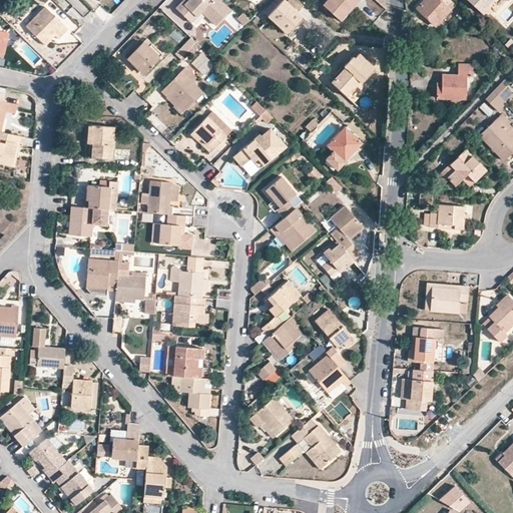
[(216,0),(187,0),(183,4),(181,2),(174,9),(190,23),(200,12),(214,26),(228,11),(216,0)]
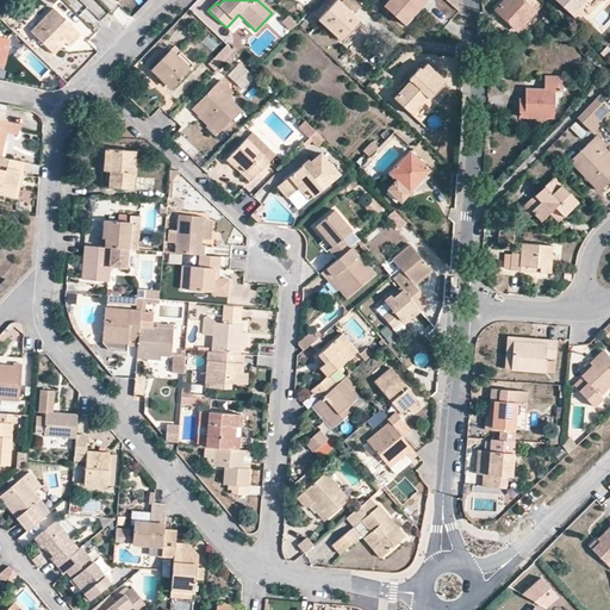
[(341,39),(360,19),(338,0),(336,0),(335,2),(331,0),(328,0),(316,13),(321,18),(319,19),(341,39)]
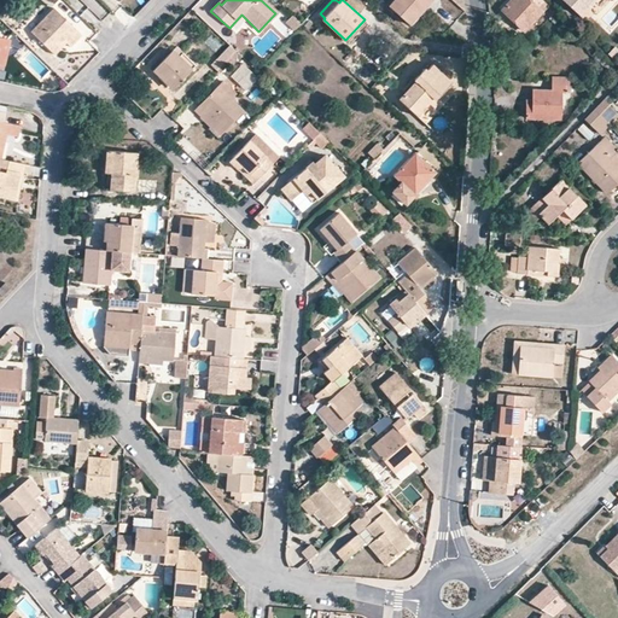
[(360,12),(365,7),(357,0),(349,0),(349,1),(360,12)]
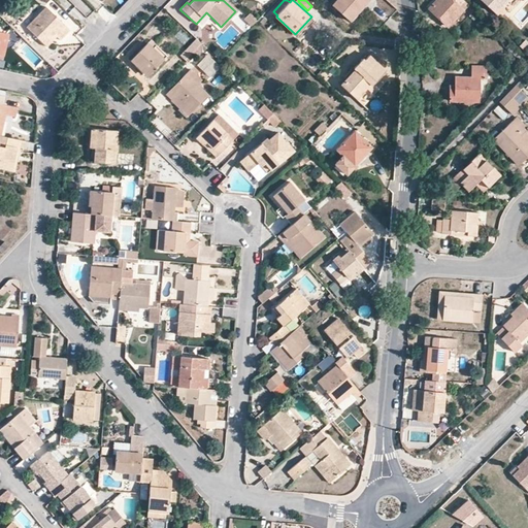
[(371,1),(370,0),(339,0),(334,5),(352,22),(371,1)]
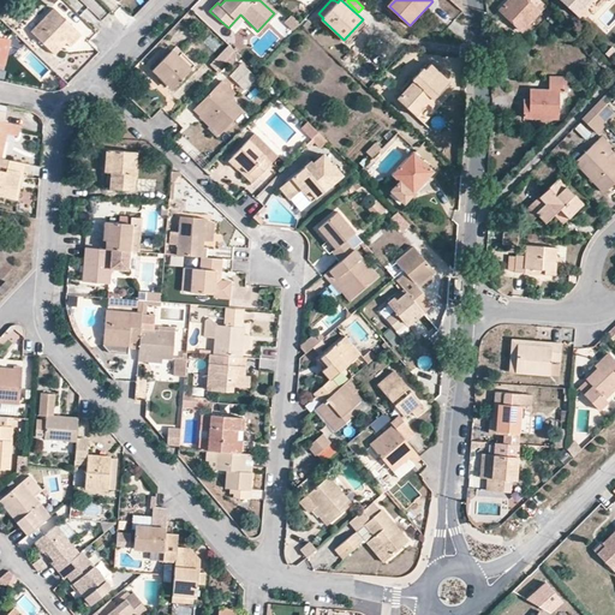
[(523,30),(539,10),(545,4),(542,0),(511,0),(501,11),(523,30)]
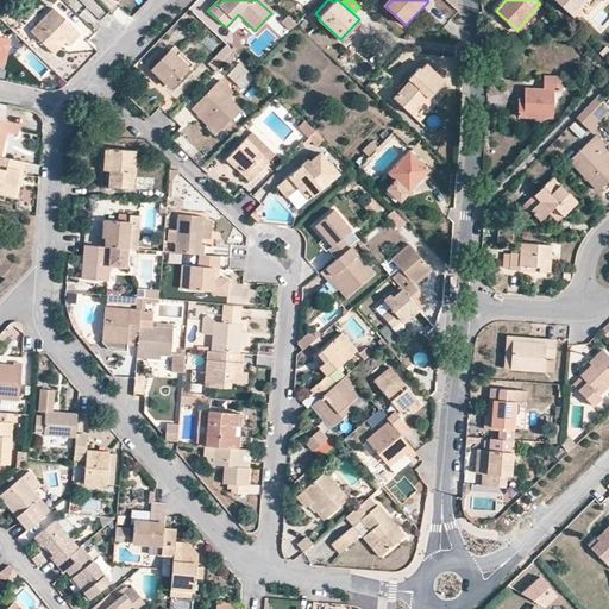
[(554,0),(569,13),(576,5),(579,7),(585,0),(554,0)]
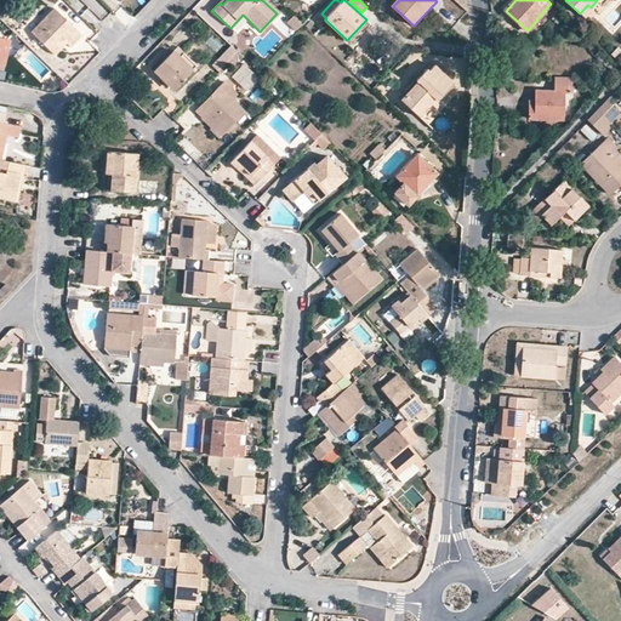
[(545,10),(553,17),(559,11),(551,4),(545,10)]
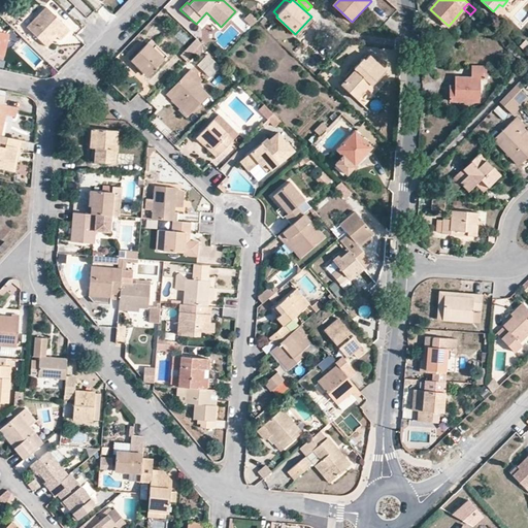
[(499,4),(493,11),(497,15),(504,8),(502,6),(499,4)]
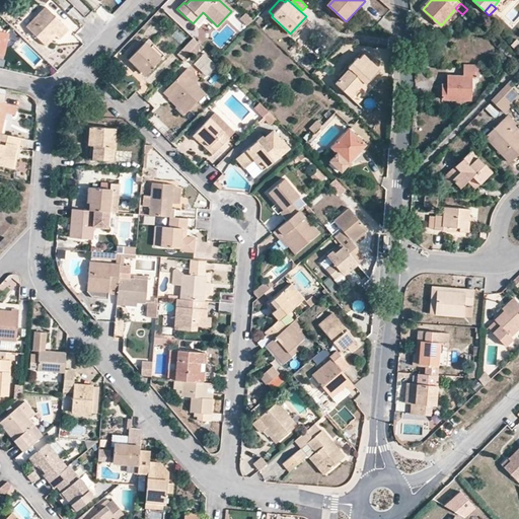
[(69,29),(45,7),(26,26),(46,46),(56,35),(60,39),(69,29)]
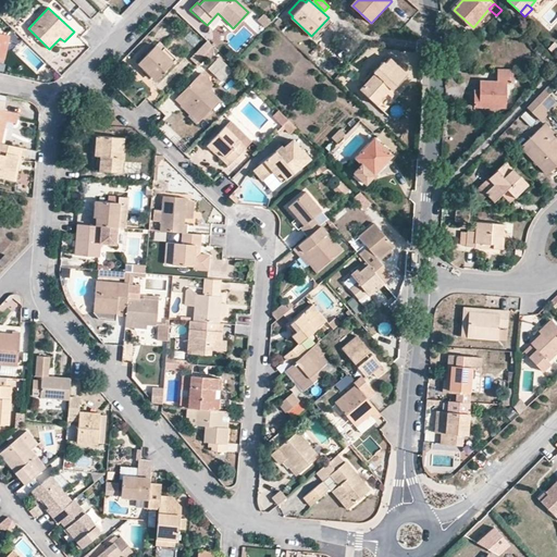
[(496,15),(494,17),(499,22),(507,14),(502,10),(496,15)]
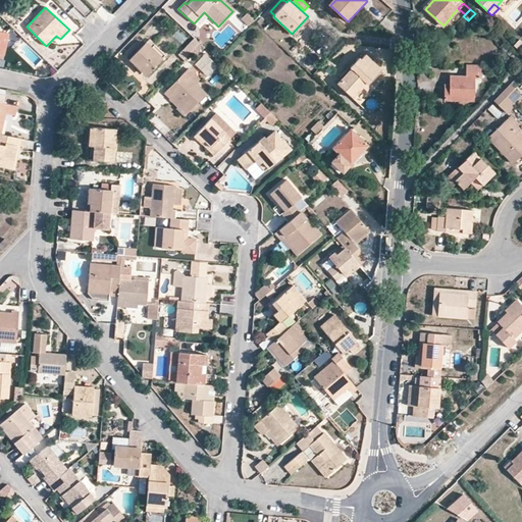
[(249,27),(255,20),(248,13),(242,19),(249,27)]
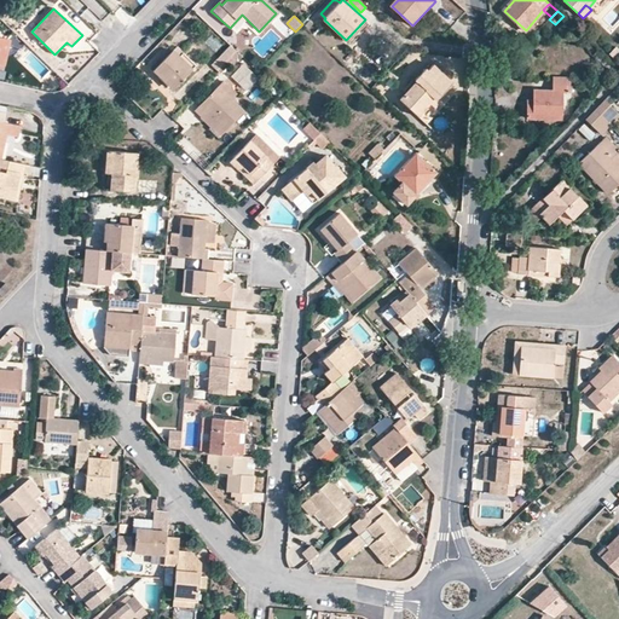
[(369,22),(365,19),(346,40),(350,42),(369,22)]
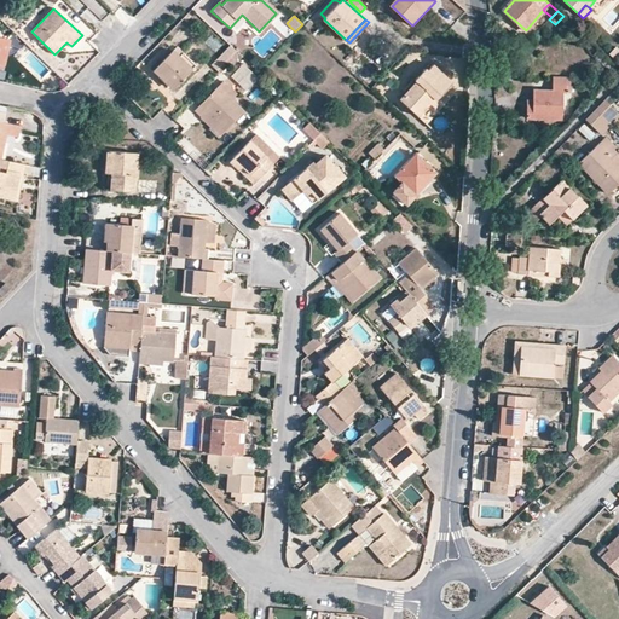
[(85,39),(93,33),(88,24),(80,30),(85,39)]
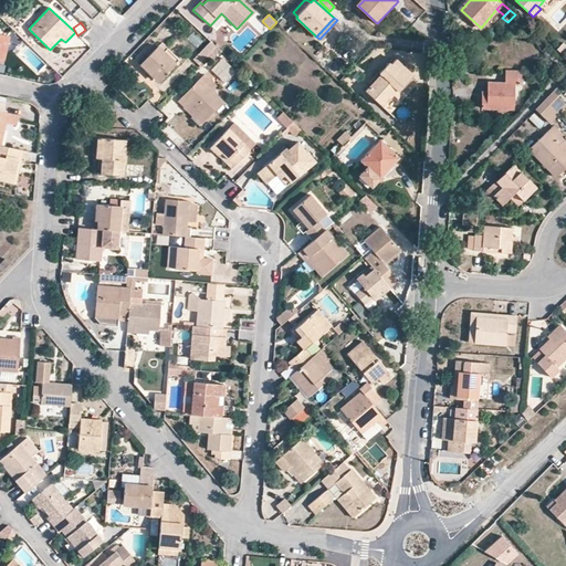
[(213,50),(216,46),(211,42),(195,60),(199,64),(207,56),(213,50)]
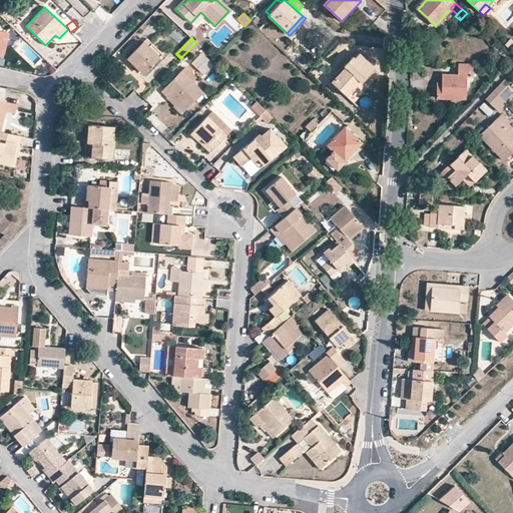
[(161,56),(150,46),(145,41),(128,59),(134,64),(142,71),(141,72),(144,74),(161,56)]
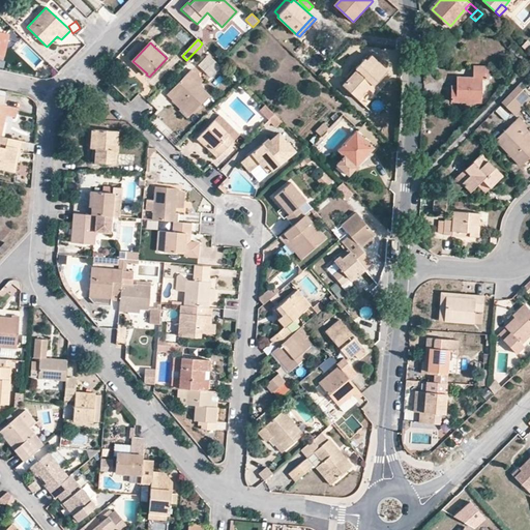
[(206,53),(209,50),(202,43),(200,47),(204,51),(206,53)]
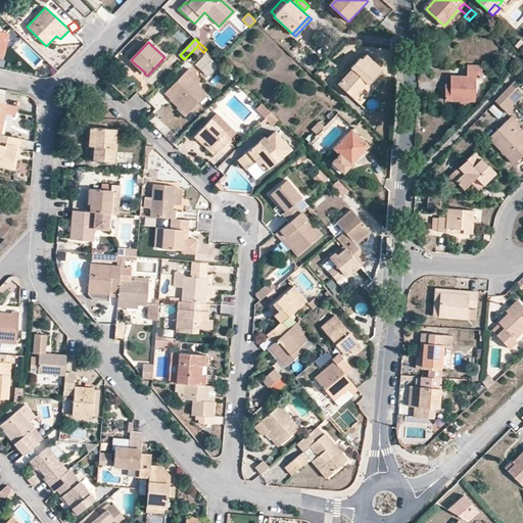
[(155,44),(153,47),(164,57),(167,55),(155,44)]
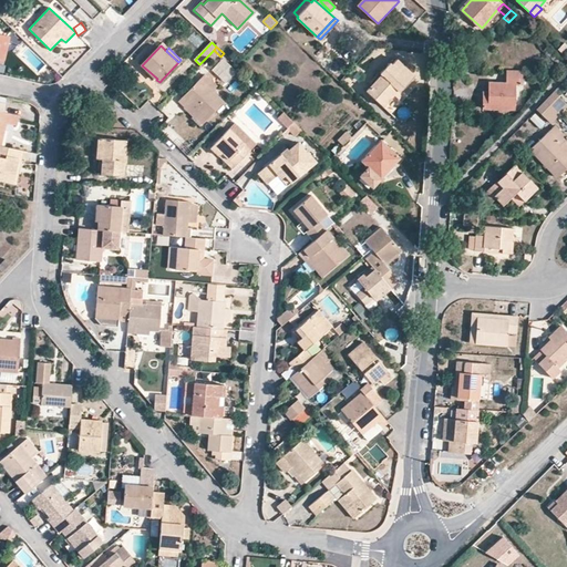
[(212,61),(218,54),(214,50),(207,57),(210,60),(212,61)]
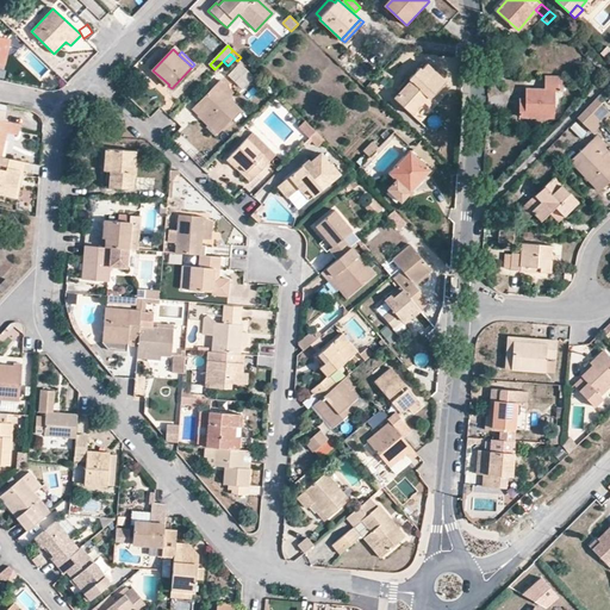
[(601,70),(607,64),(598,56),(592,62),(601,70)]
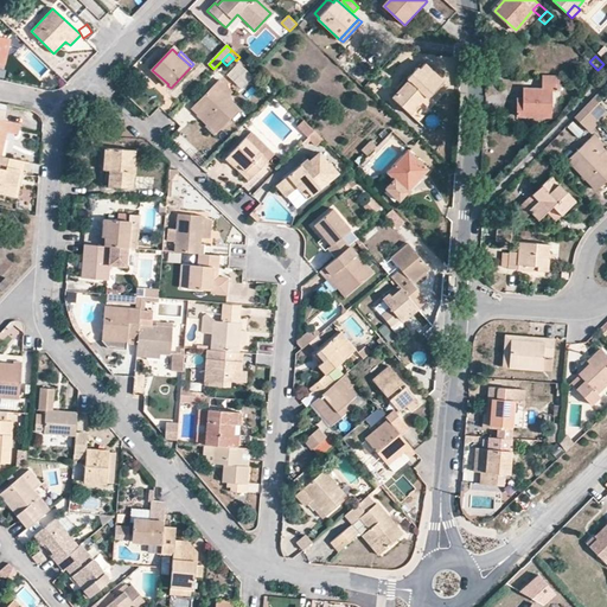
[(222,61),(213,69),(217,71),(225,64),(222,61)]
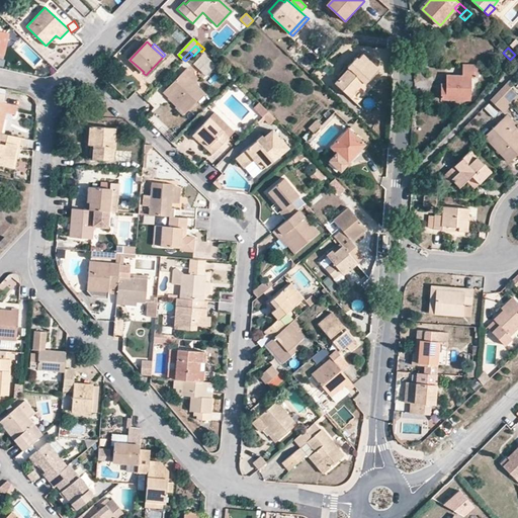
[(364,83),(365,83),(378,69),(363,54),(358,59),(356,57),(346,67),(348,69),(340,78),(335,84),(357,103),(366,93),(363,90),(360,86),(364,83)]
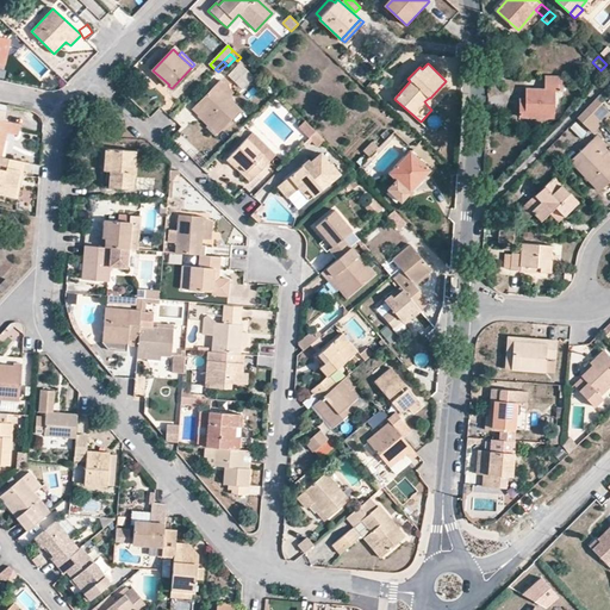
[(236,70),(226,85),(240,92),(248,78),(236,70)]
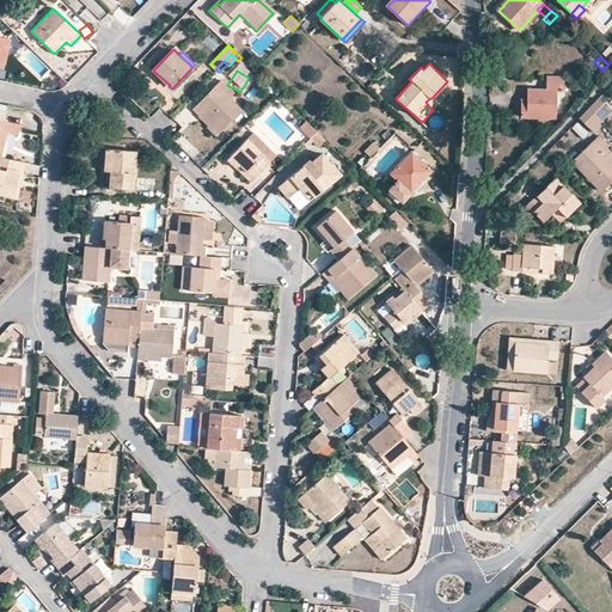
[(160,77),(158,80),(166,89),(169,86),(170,85),(160,77)]
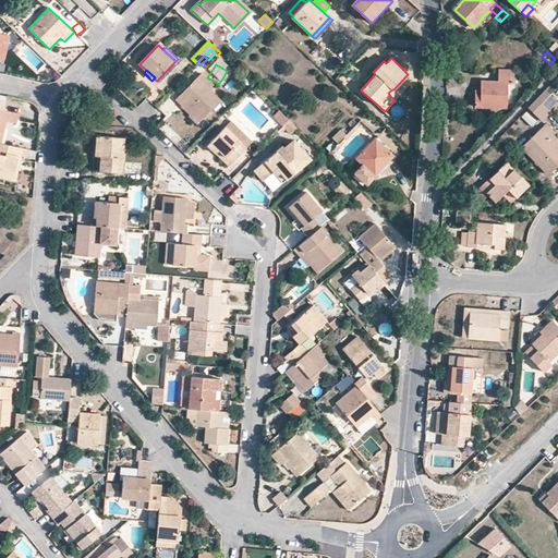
[(497,104),(507,104),(508,82),(513,83),(514,70),(499,70),(498,82),(482,81),(482,89),(482,95),(475,95),(475,107),(497,108),(497,104)]
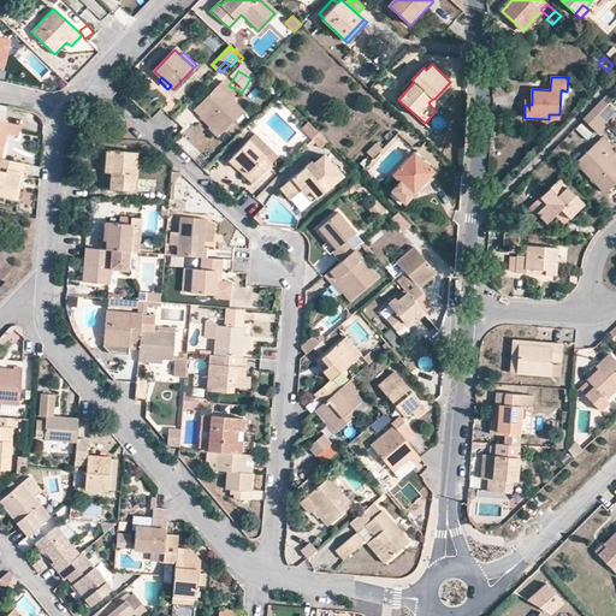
[(414,82),(412,80),(410,78),(401,89),(404,93),(414,82)]
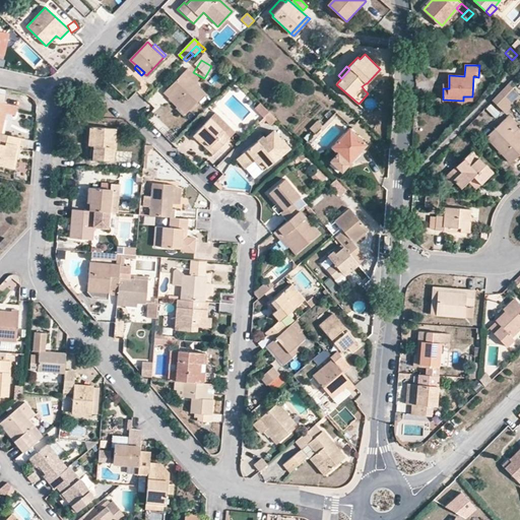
[(164,93),(170,100),(174,95),(189,111),(205,92),(195,83),(199,78),(188,68),(164,93)]
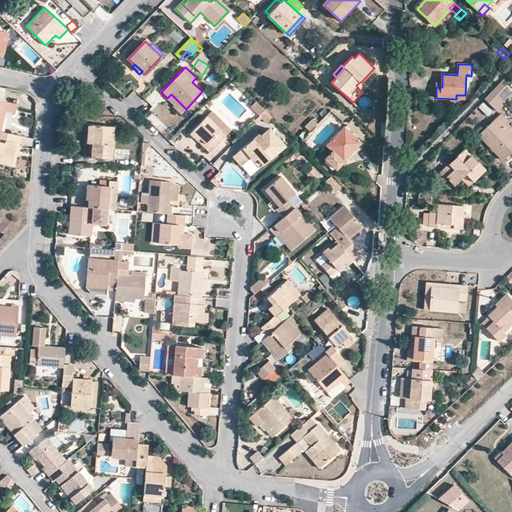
[(492,90),(505,103),(511,96),(511,94),(500,82),(492,90)]
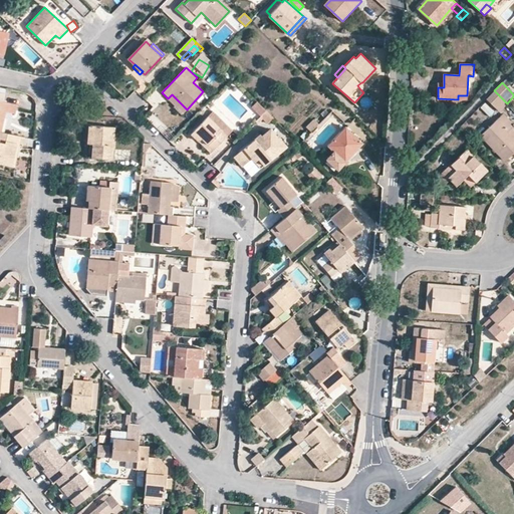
[(500,111),(507,103),(494,90),(487,98),(500,111)]
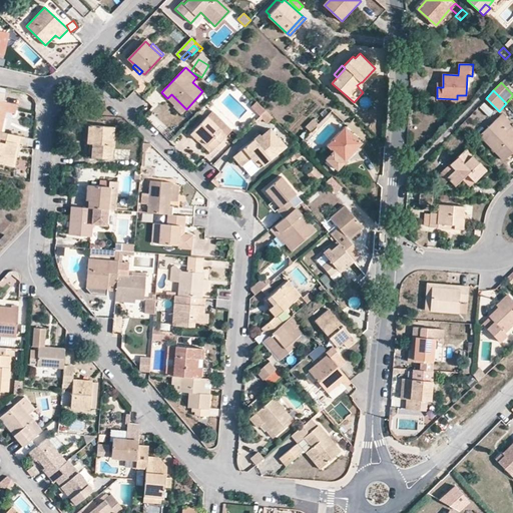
[(171,94),(167,98),(166,99),(182,113),(186,109),(171,94)]
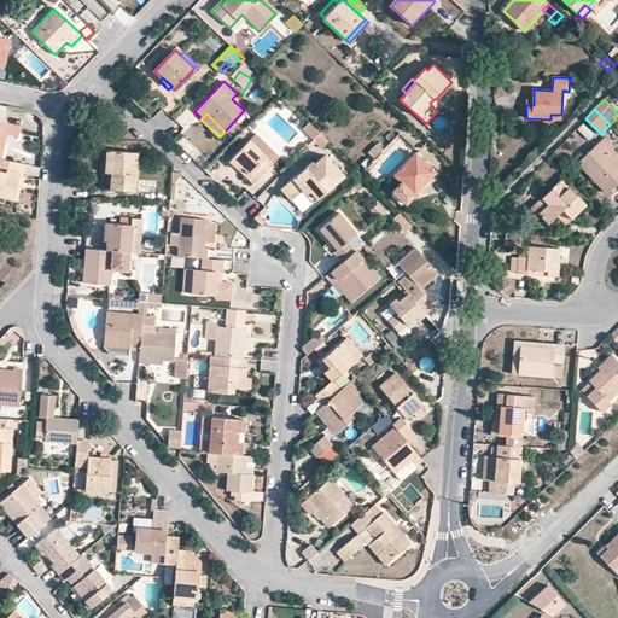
[(595,134),(584,124),(578,129),(589,140),(595,134)]
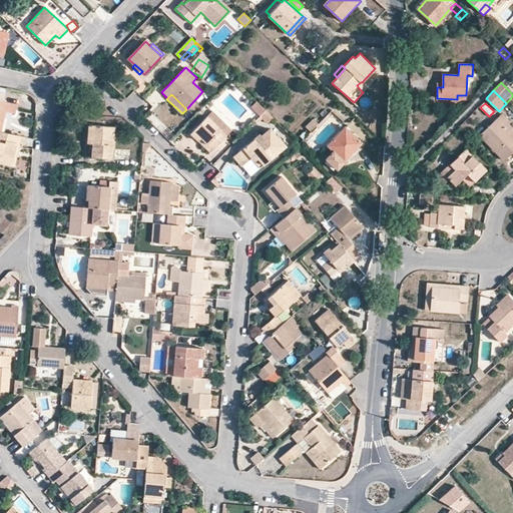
[(273,117),(266,110),(260,116),(262,119),(267,123),(273,117)]
